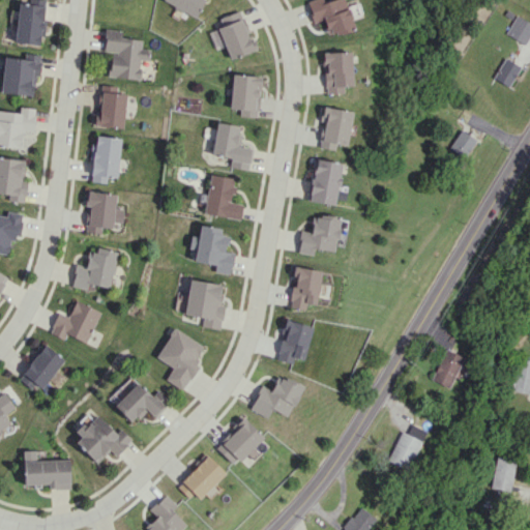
[(13,42),(39,46),(45,0),(27,0),(27,2),(19,1),(13,42)]
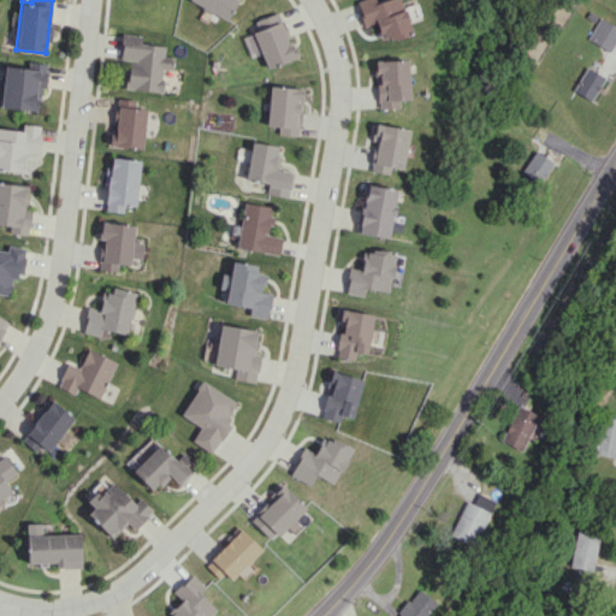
[(189,0),(189,1),(229,19),(237,0),(189,0)]
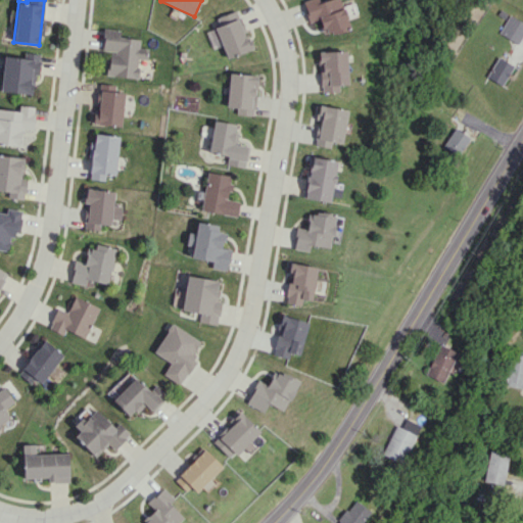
[(302,0),(307,21),(319,18),(323,35),(347,29),(340,0),(322,0),(319,1),(318,0),(302,0)]
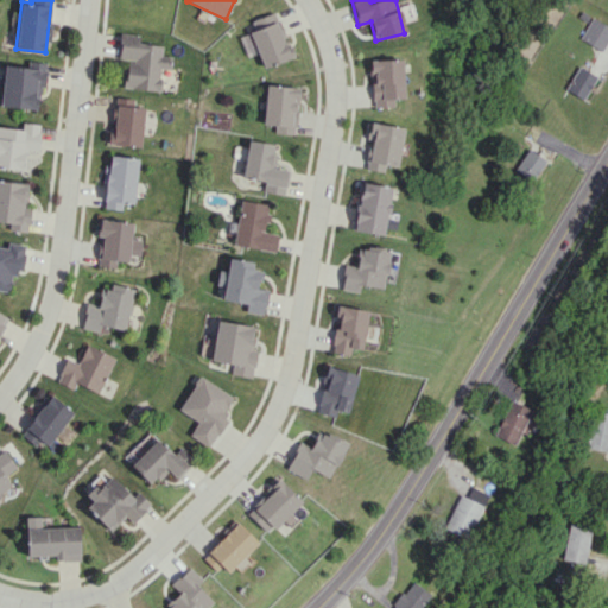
[(252,27),(277,23),(276,13),(251,18),(252,27)]
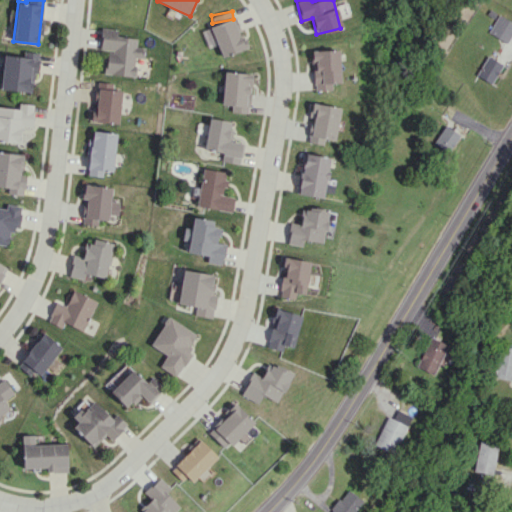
[(488,32),(506,43),(511,32),(511,22),(497,14),(488,32)]
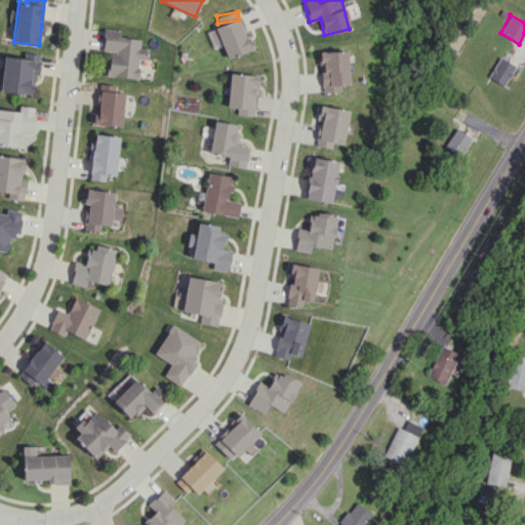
[(253,48),(239,17),(215,29),(230,58),(253,48)]
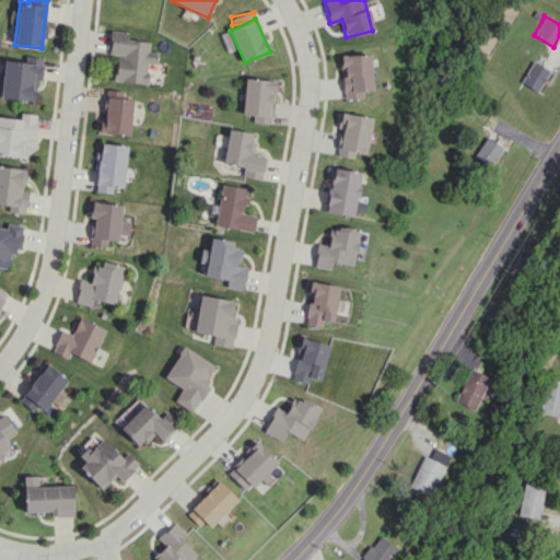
[(148,83),(149,63),(158,63),(159,51),(150,51),(150,42),(129,39),(129,32),(112,31),(109,56),(116,56),(115,81),(148,83)]
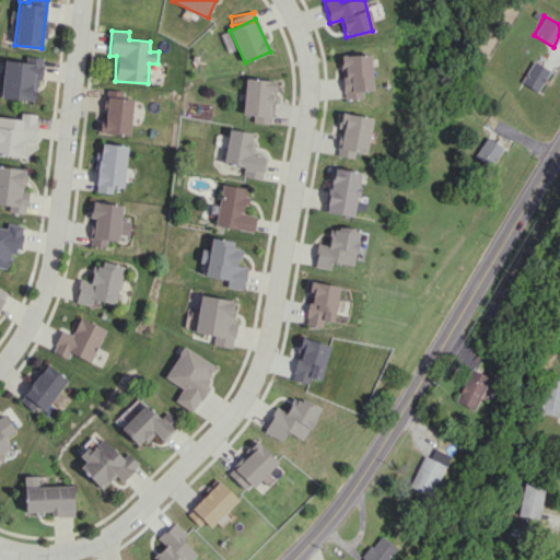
[(361,91),(371,91),(370,54),(339,55),(340,65),(341,65),(343,98),(362,97),(361,91)]
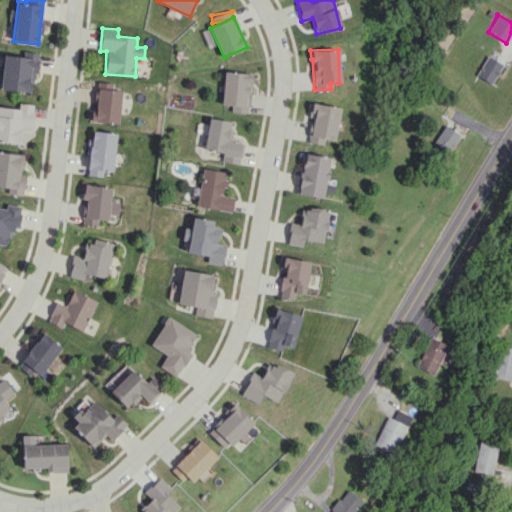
[(38,53),(23,51),(22,57),(3,54),(0,82),(0,88),(33,93),(38,53)]
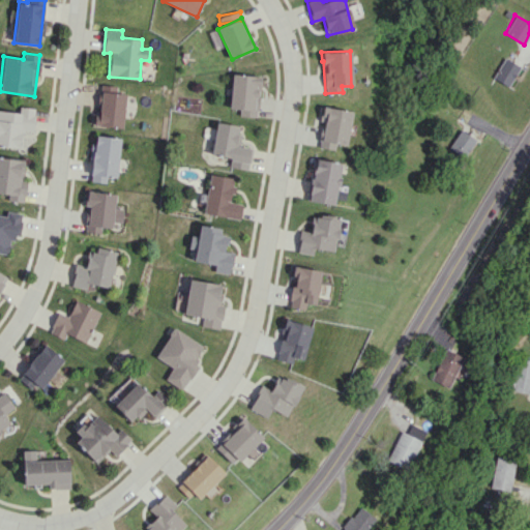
[(519,65),(502,58),(493,79),(508,86),(519,65)]
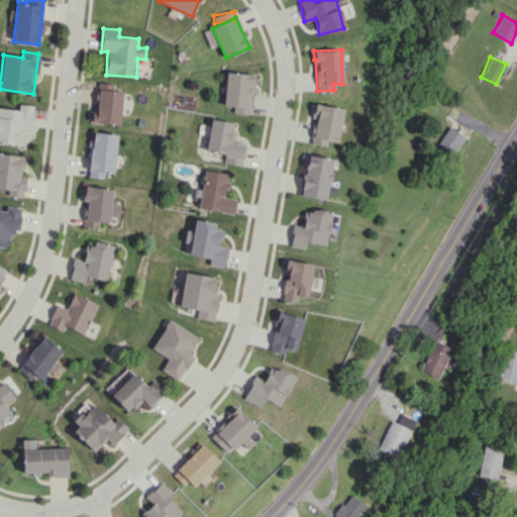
[(233,113),(251,114),(253,74),(226,72),(224,105),(233,106),(233,113)]
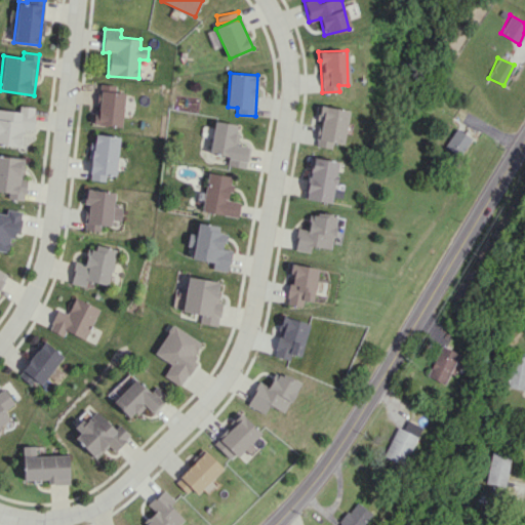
[(122,126),(124,92),(116,91),(116,85),(98,84),(96,124),(122,126)]
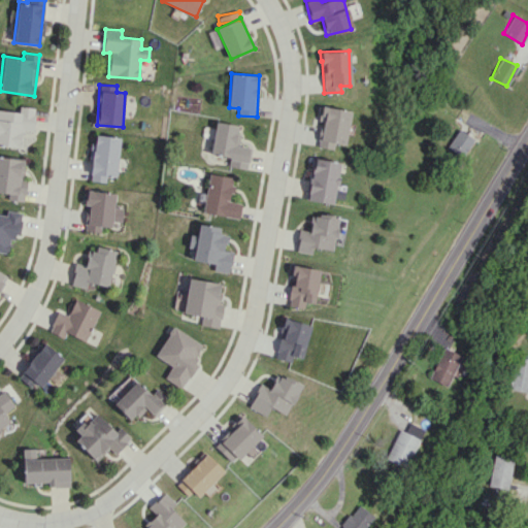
[(0,144),(22,147),(23,129),(33,130),(35,107),(20,106),(19,112),(0,109),(0,144)]
